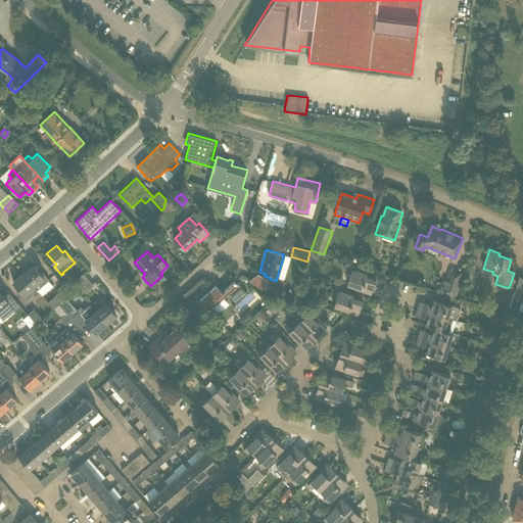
[(359,265),(367,268),(368,262),(361,258),(359,265)]
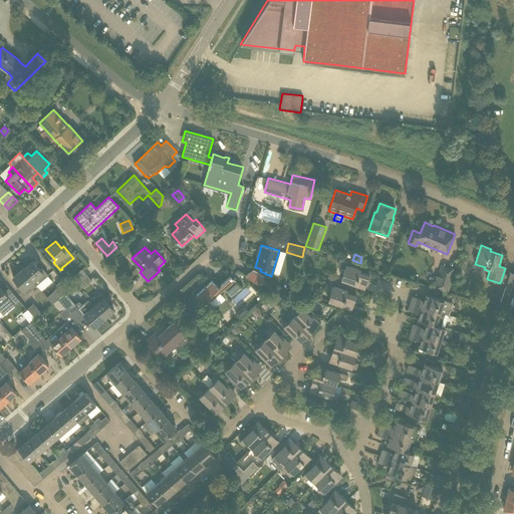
[(357,279),(366,282),(369,274),(359,271),(360,269),(350,265),(351,262),(339,258),(337,266),(345,268),(341,279),(355,284),(357,279)]
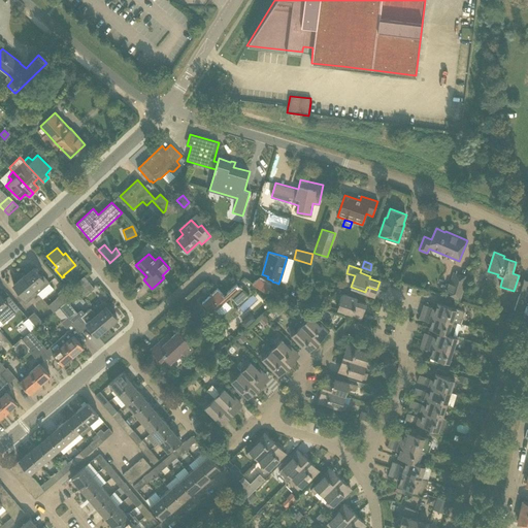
[(54,289),(48,284),(50,283),(44,275),(42,277),(33,268),(32,269),(24,275),(38,293),(42,298),(54,289)]
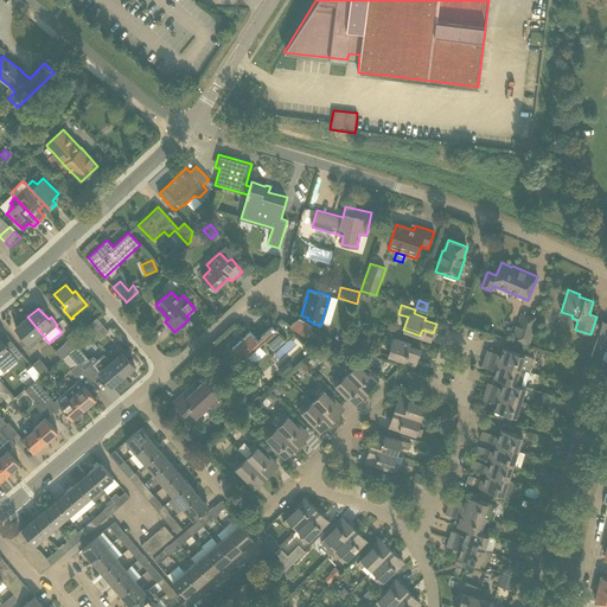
[(352,319),(363,323),(365,315),(358,314),(359,311),(356,310),(352,319)]
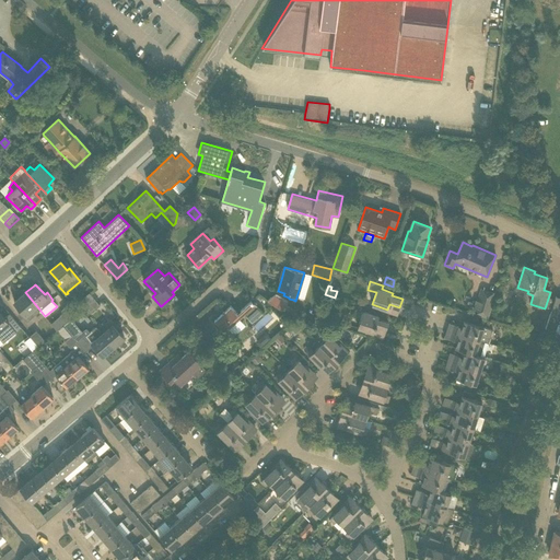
[(488,317),(494,295),(496,292),(481,289),(474,313),(488,317)]
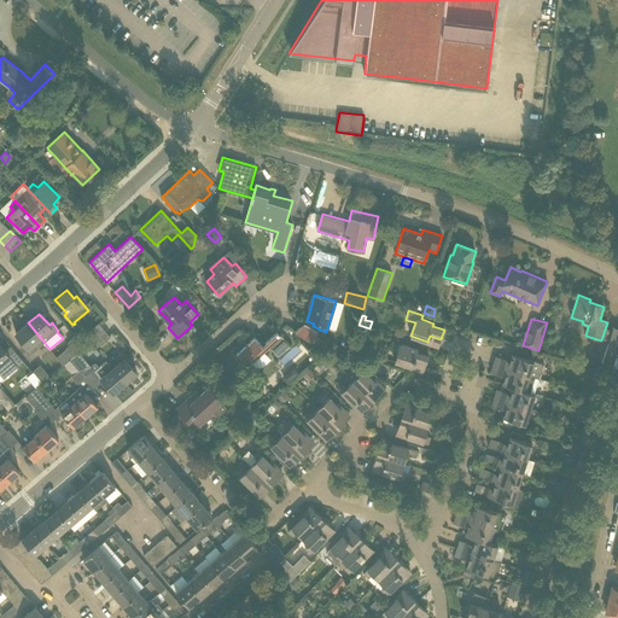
[(30,355),(33,353),(45,343),(28,322),(16,333),(25,345),(23,347),(30,355)]
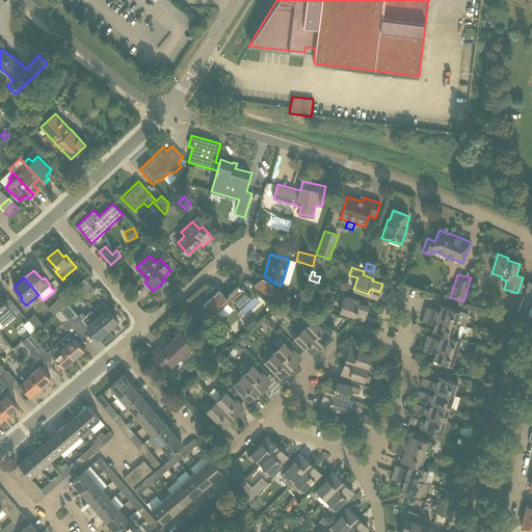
[(90,284),(86,280),(85,277),(76,286),(81,291),(90,284)]
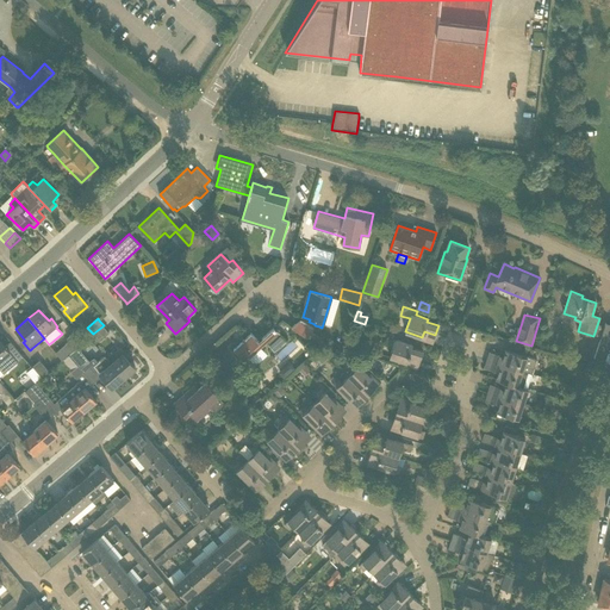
[(292,327),(294,329),(307,338),(315,329),(302,319),(292,327)]
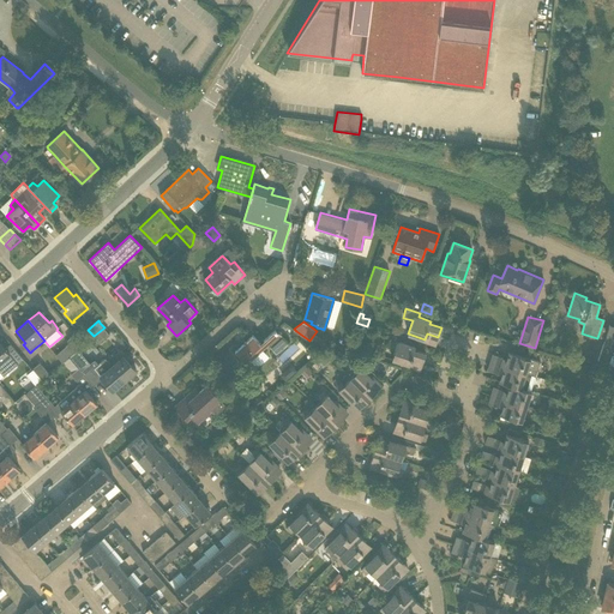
[(109,335),(108,332),(104,327),(94,336),(97,342),(100,343),(109,335)]
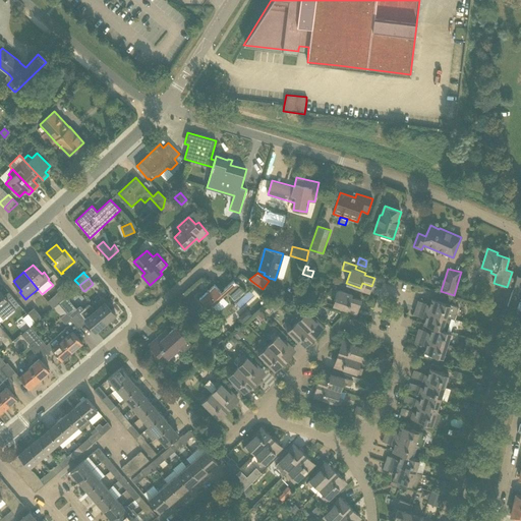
[(215,284),(199,298),(210,308),(227,292),(234,300),(244,291),(234,279),(221,291),(215,284)]
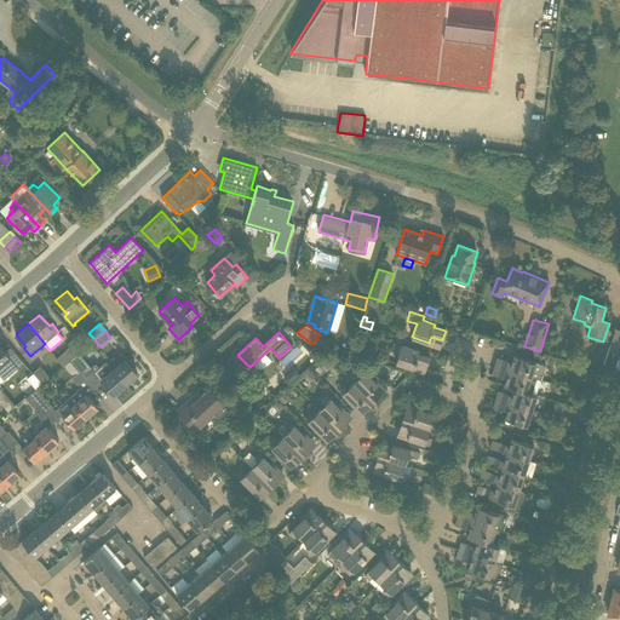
[(63,366),(84,348),(75,338),(68,343),(70,346),(57,359),(63,366)]
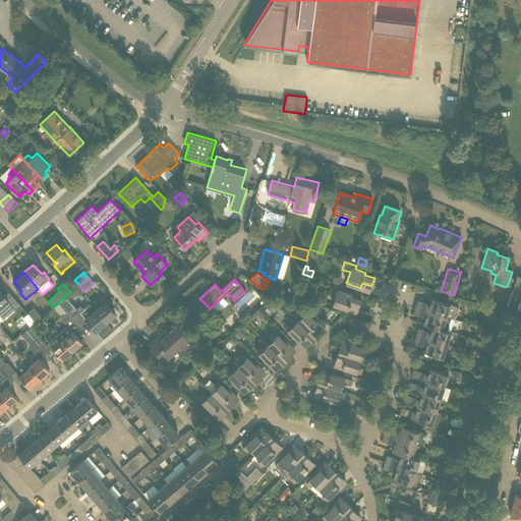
[(358,307),(361,299),(351,296),(352,294),(338,289),(333,304),(347,309),(349,304),(358,307)]
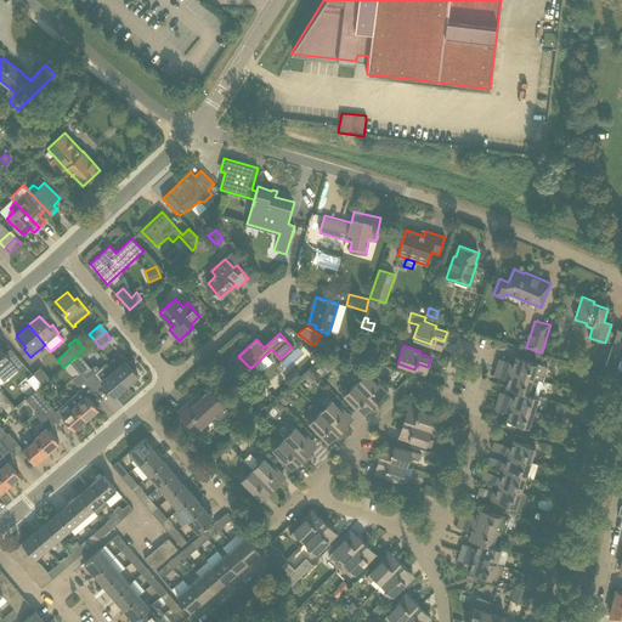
[(621,348),(612,345),(605,365),(615,367),(621,348)]
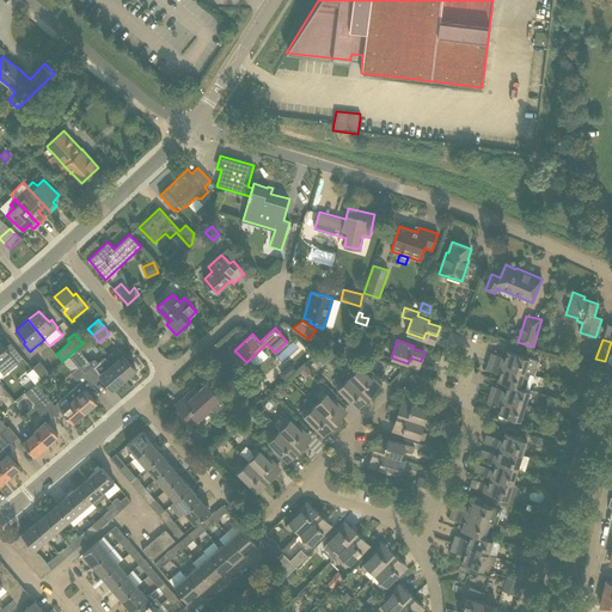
[(0,368),(13,357),(18,362),(23,357),(11,342),(5,347),(0,341),(0,368)]
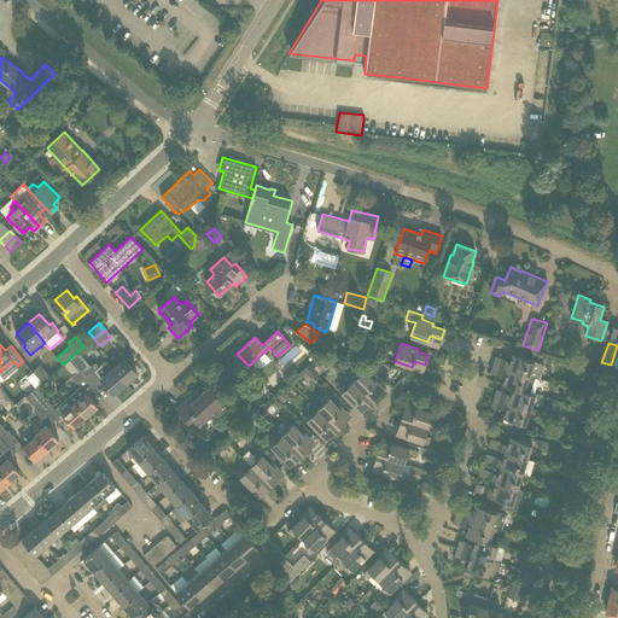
[(544,363),(525,357),(529,349),(516,344),(512,354),(509,361),(495,356),(493,365),(529,375),(538,378),(540,379),(544,363)]
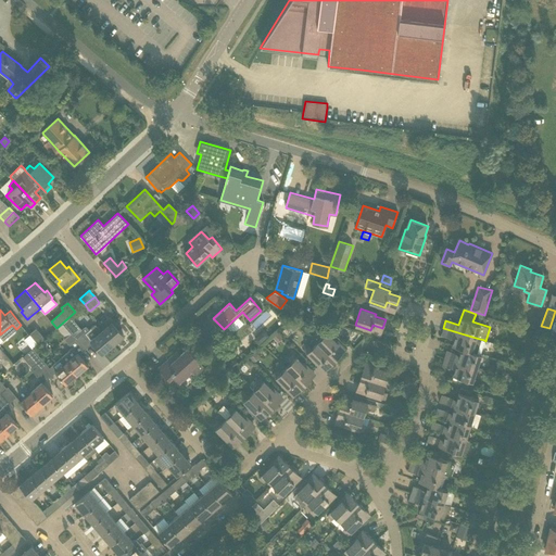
[(303,324),(308,316),(301,311),(295,317),(303,324)]
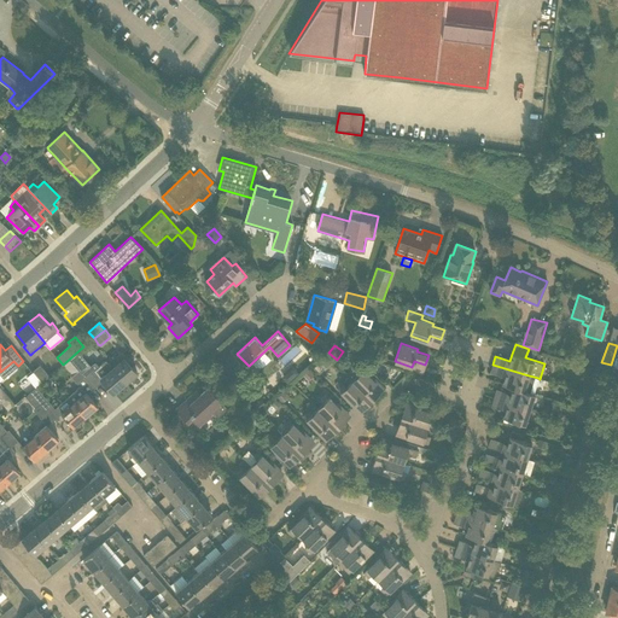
[(138,372),(130,365),(132,362),(123,351),(115,357),(120,362),(112,368),(126,383),(138,372)]
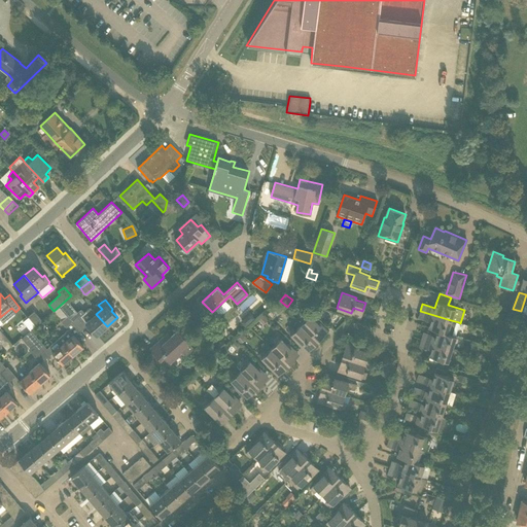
[(278,313),(283,309),(278,304),(273,308),(278,313)]
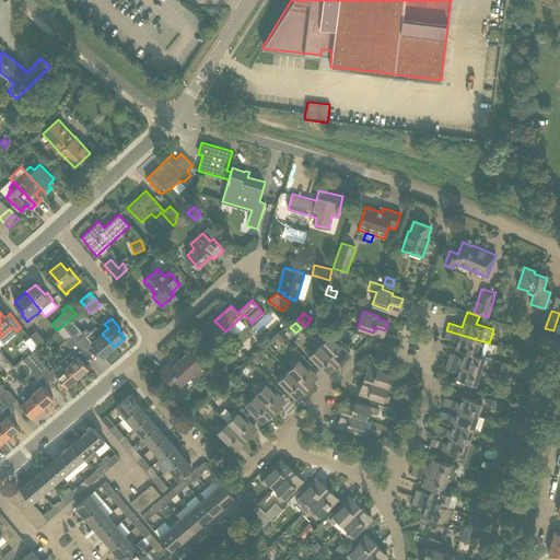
[(89,368),(79,357),(85,351),(74,338),(63,325),(58,329),(67,339),(65,340),(70,347),(73,350),(62,359),(63,359),(62,360),(78,377),(89,368)]
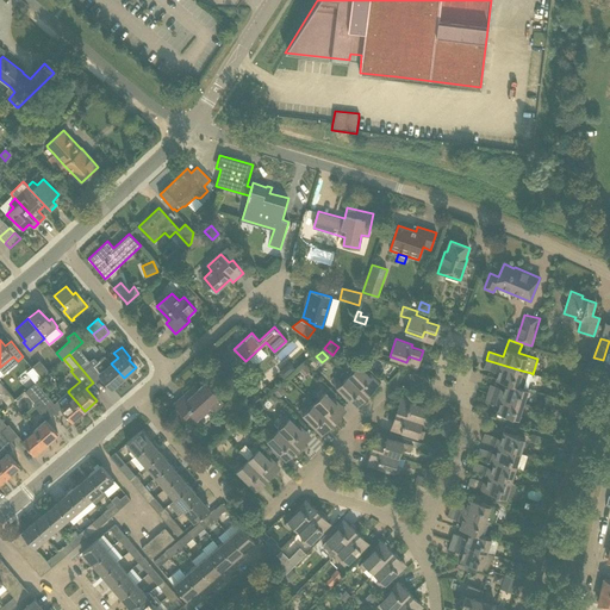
[(81,368),(93,383),(101,375),(112,387),(124,378),(111,363),(105,355),(97,361),(93,358),(81,368)]
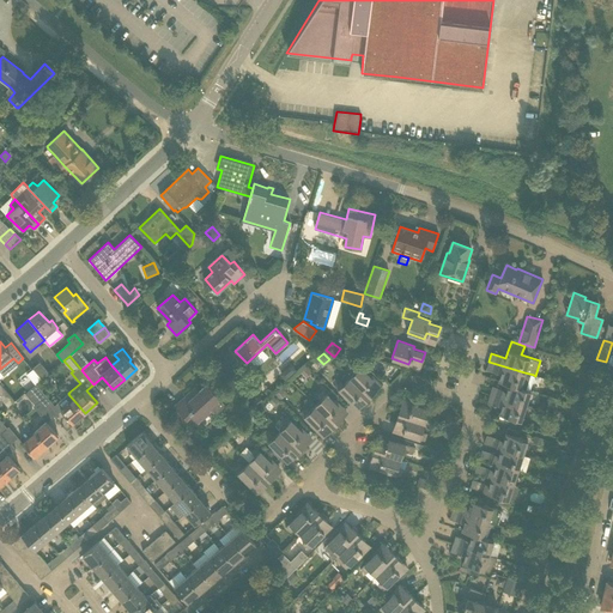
[(369,383),(374,378),(353,359),(349,364),(356,371),(350,377),(370,398),(376,390),(369,383)]
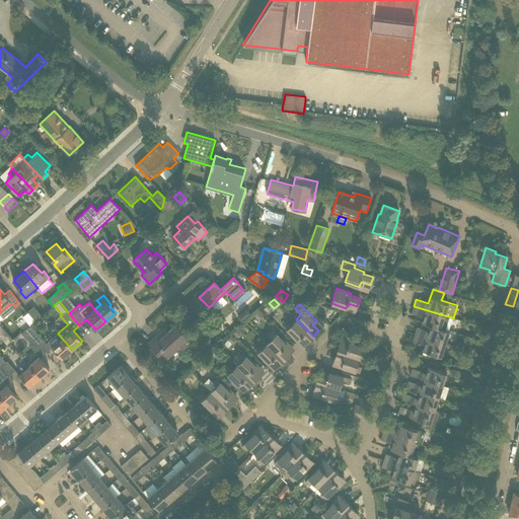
[(34,320),(42,315),(34,306),(27,312),(34,320)]
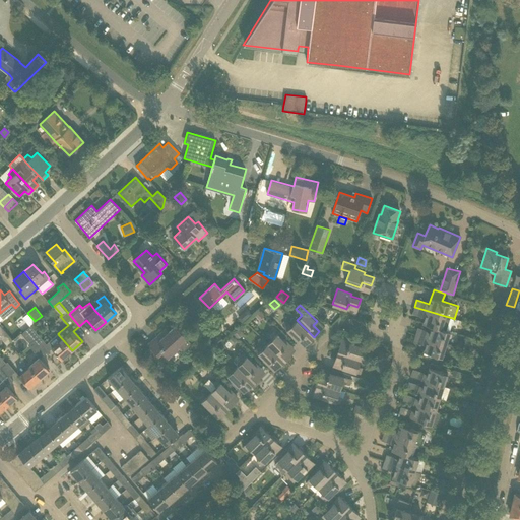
[(453,318),(445,316),(414,307),(412,313),(425,317),(423,323),(432,326),(432,325),(449,331),(449,330),(453,318)]
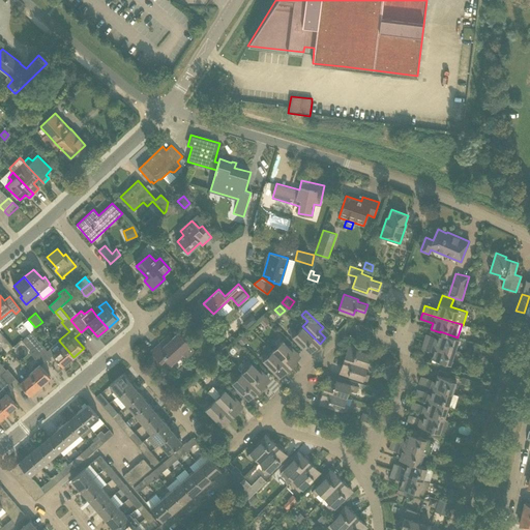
[(265,326),(270,320),(266,317),(261,322),(265,326)]
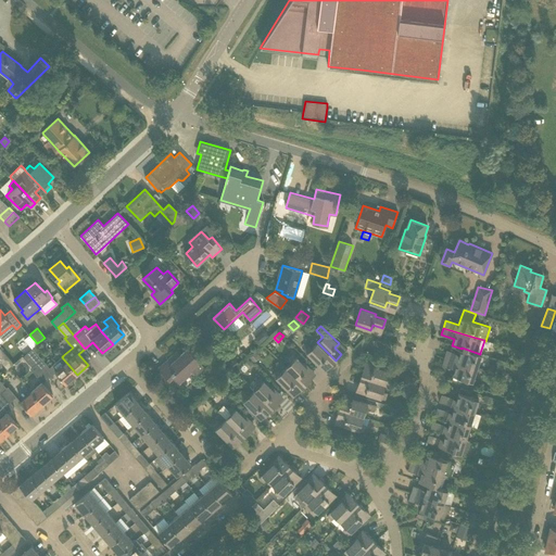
[(32,349),(37,343),(29,335),(24,339),(32,349)]
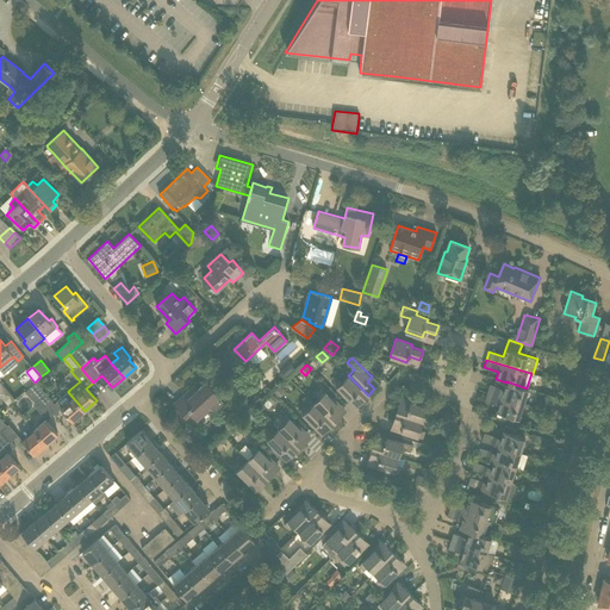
[(334,384),(349,399),(354,394),(361,403),(368,396),(348,375),(342,381),(338,378),(334,384)]
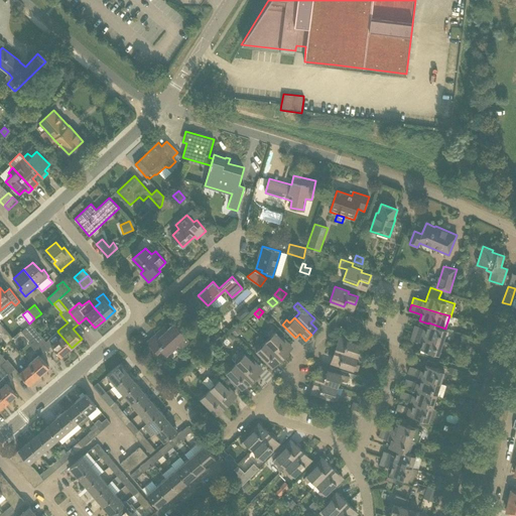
[(13,338),(0,323),(0,334),(7,343),(13,338)]
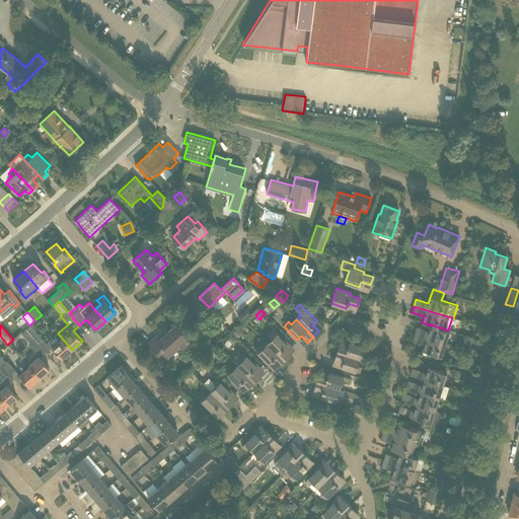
[(39,335),(30,324),(26,328),(34,339),(39,335)]
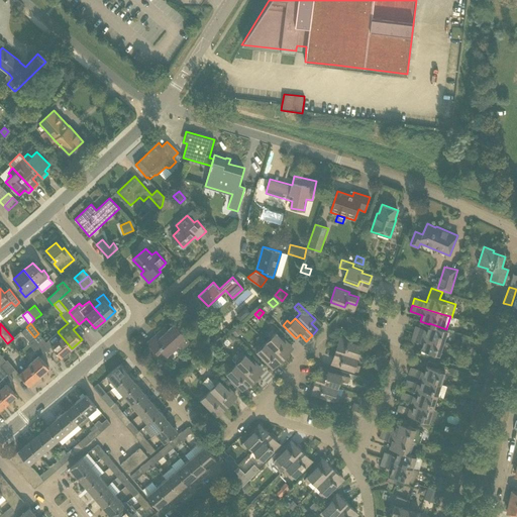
[(162,349),(168,355),(179,345),(183,350),(192,342),(174,323),(163,333),(160,330),(147,342),(158,353),(162,349)]
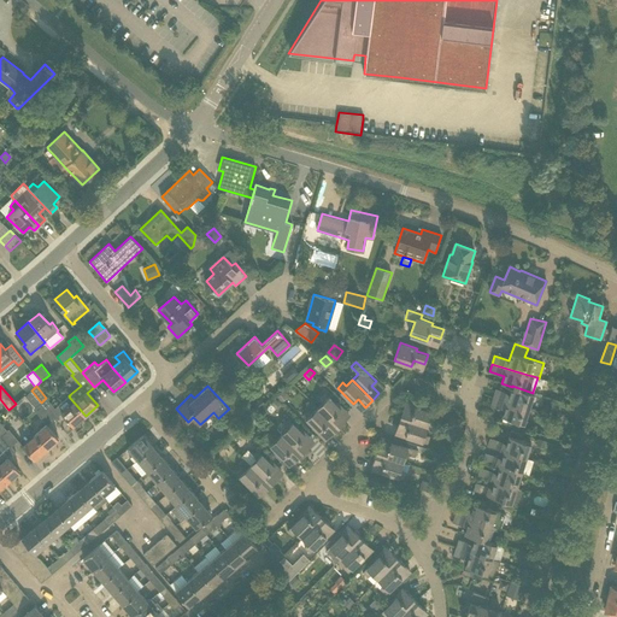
[(495,388),(493,395),(529,407),(534,393),(533,392),(533,393),(512,386),(512,387),(510,393),(495,388)]
